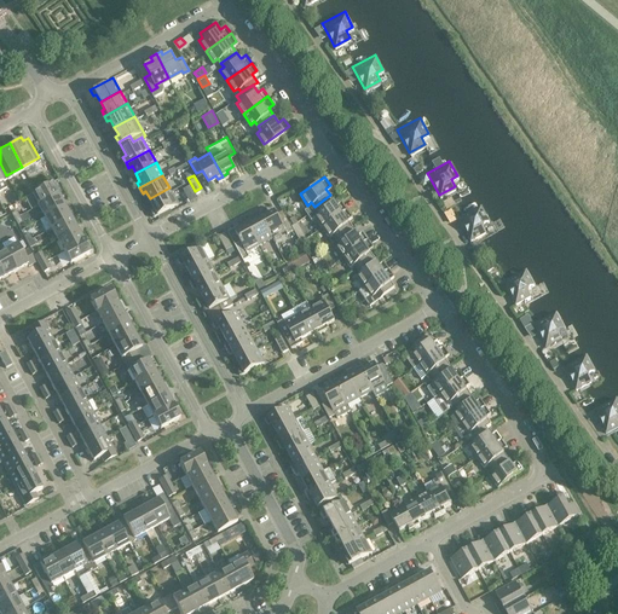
[(57,191),(51,179),(41,184),(35,187),(33,189),(30,190),(38,202),(57,191)]
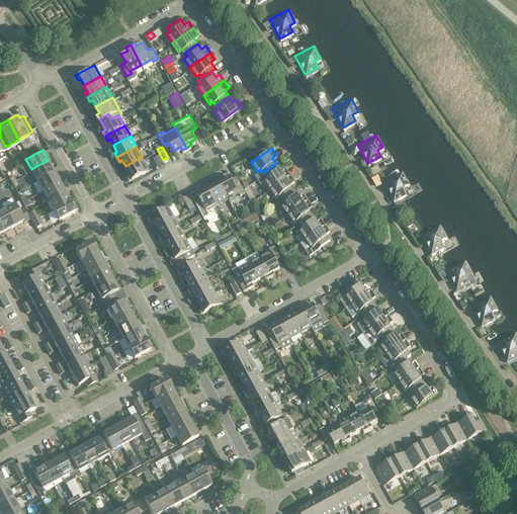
[(148,168),(142,157),(125,166),(128,173),(125,174),(128,179),(148,168)]
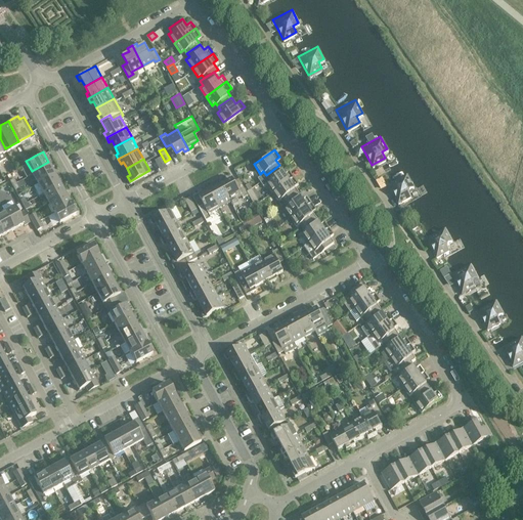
[(53,172),(48,162),(32,171),(37,181),(53,172)]
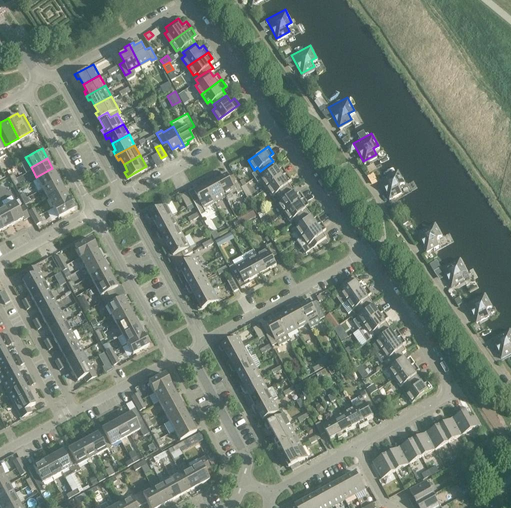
[(277,167),(273,161),(260,171),(262,174),(259,177),(265,185),(286,171),(281,164),(277,167)]
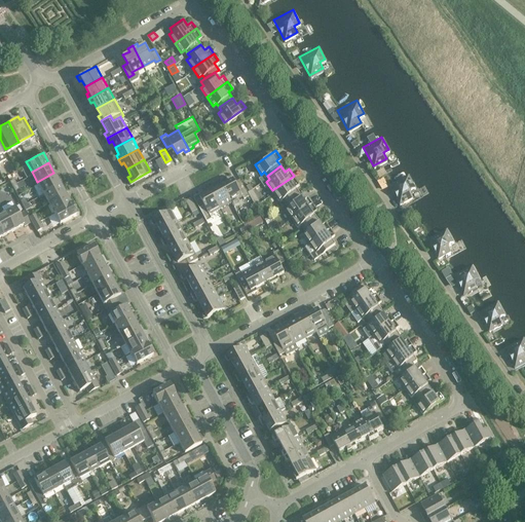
[(60,182),(53,173),(37,182),(32,184),(38,194),(42,191),(60,182)]
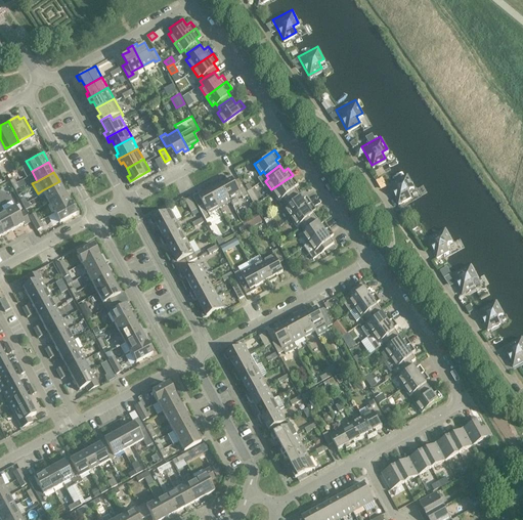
[(412,185),(405,172),(387,182),(397,202),(400,200),(410,195),(407,188),(412,185)]
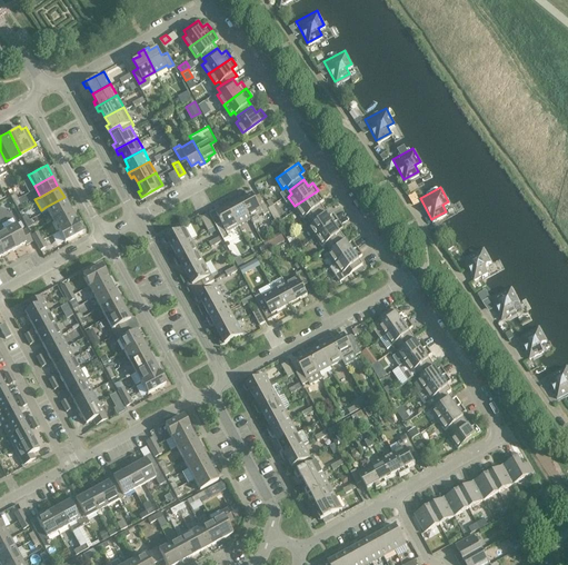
[(242,191),(238,195),(249,216),(261,209),(262,212),(268,209),(258,191),(253,194),(251,190),(243,195),(242,191)]
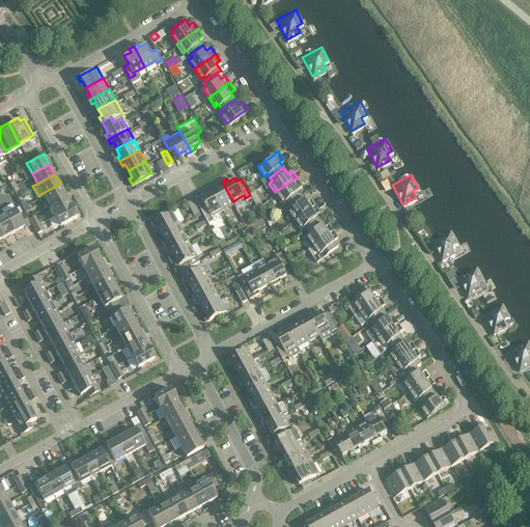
[(301,184),(297,177),(275,192),(281,201),(285,199),(287,202),(301,193),(297,187),(301,184)]
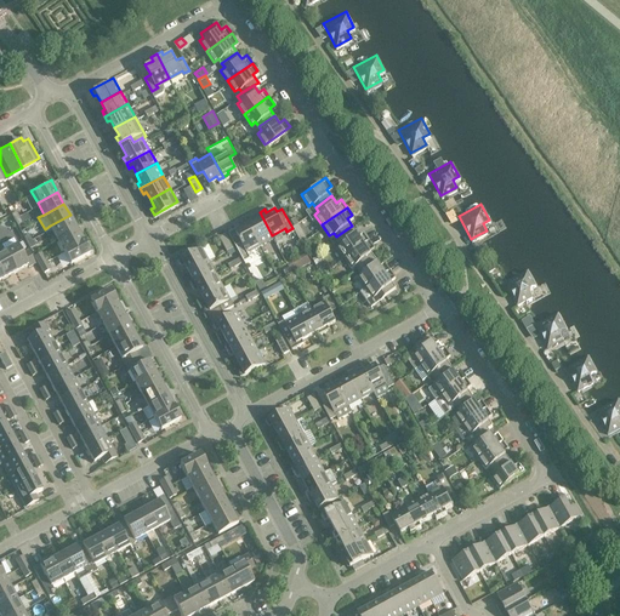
[(272,235),(260,212),(254,215),(256,218),(249,222),(260,243),(272,235)]
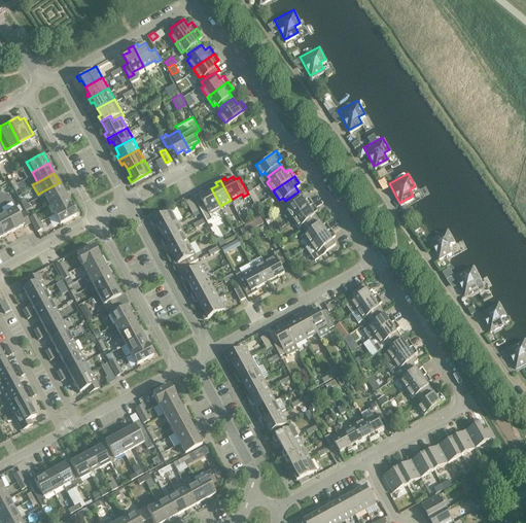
[(65,192),(60,182),(42,192),(47,202),(65,192)]
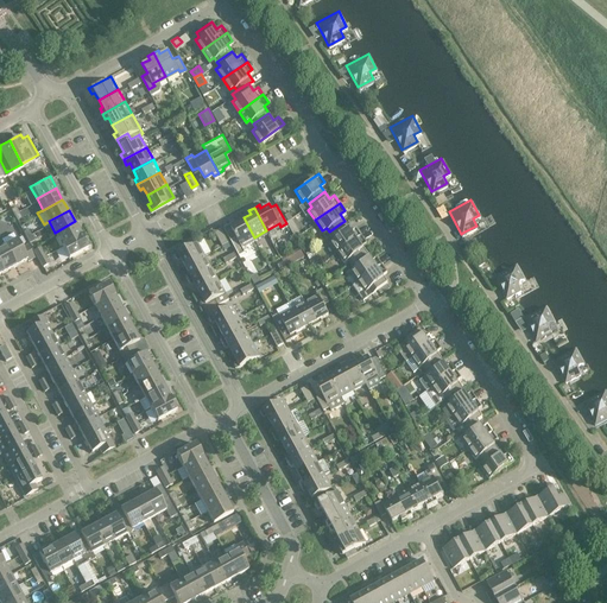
[(254,237),(244,217),(235,222),(234,219),(222,224),(229,237),(238,252),(245,248),(242,243),(254,237)]
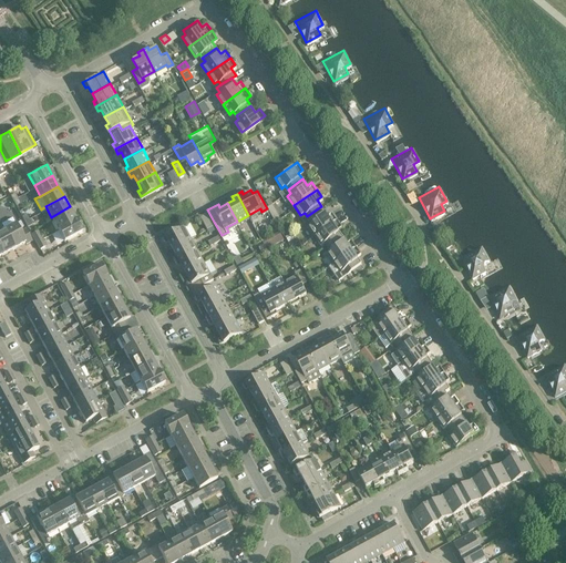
[(75,217),(70,206),(51,217),(57,227),(75,217)]
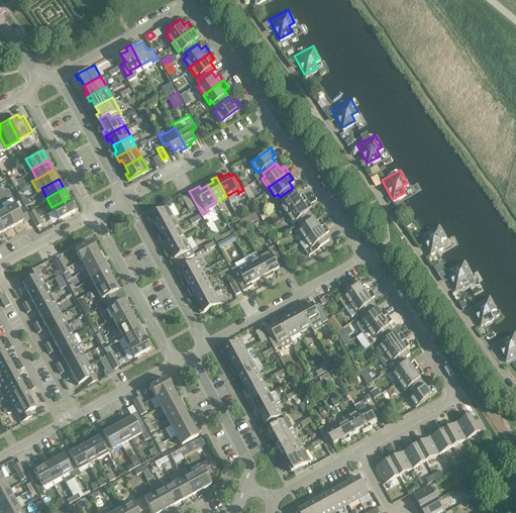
[(297,194),(293,188),(280,197),(283,201),(279,203),(286,212),(306,197),(302,191),(297,194)]
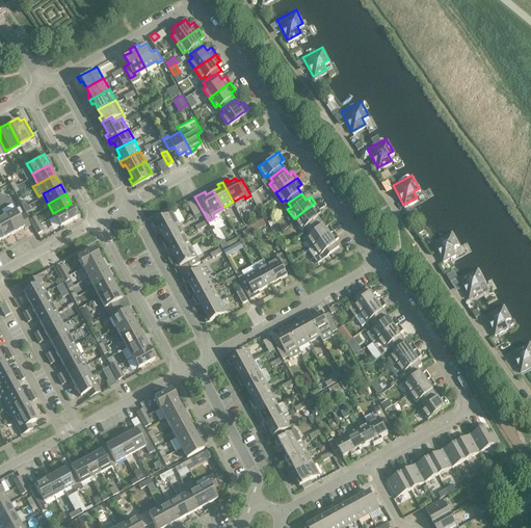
[(198,209),(192,198),(187,201),(193,212),(198,209)]
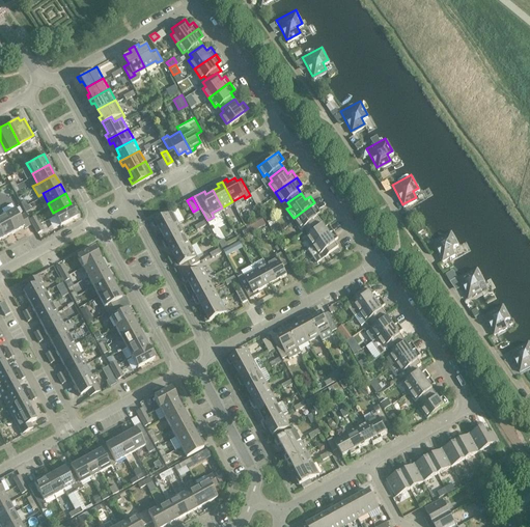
[(319,210),(314,202),(294,218),(300,227),(303,224),(306,228),(319,219),(314,213),(319,210)]
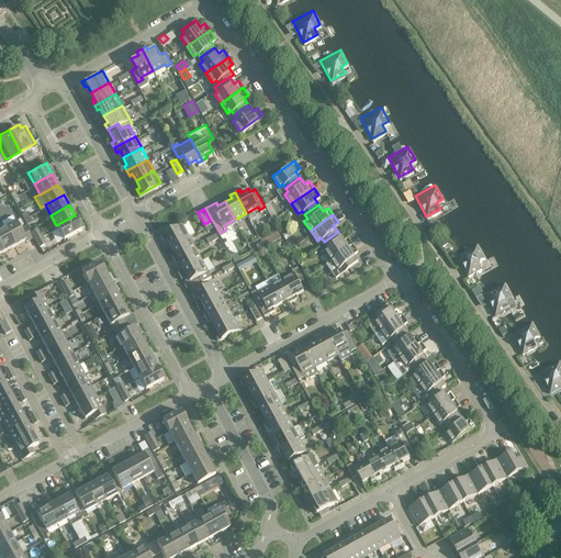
[(31,235),(20,215),(14,219),(3,224),(13,243),(24,236),(25,238),(31,235)]
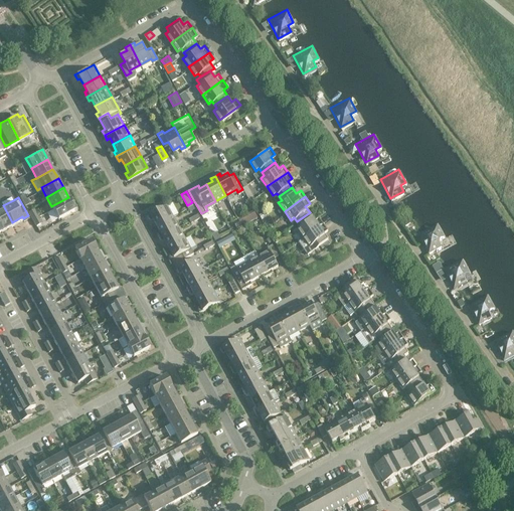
[(73,207),(68,197),(51,206),(57,216),(73,207)]
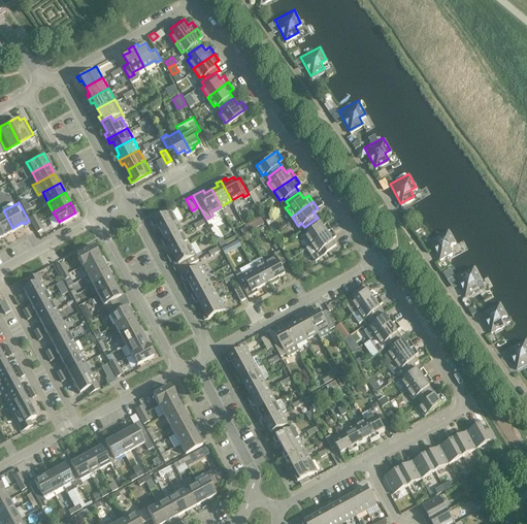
[(170,207),(151,219),(154,224),(156,222),(160,228),(176,219),(170,207)]
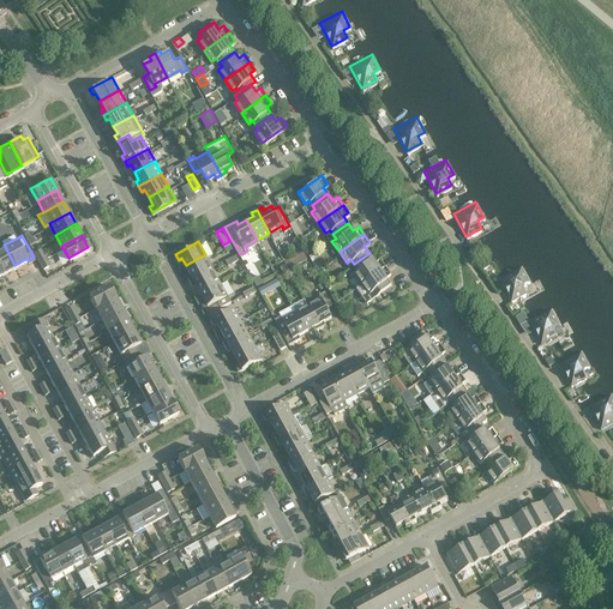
[(14,265),(4,245),(0,247),(0,265),(4,271),(14,265)]
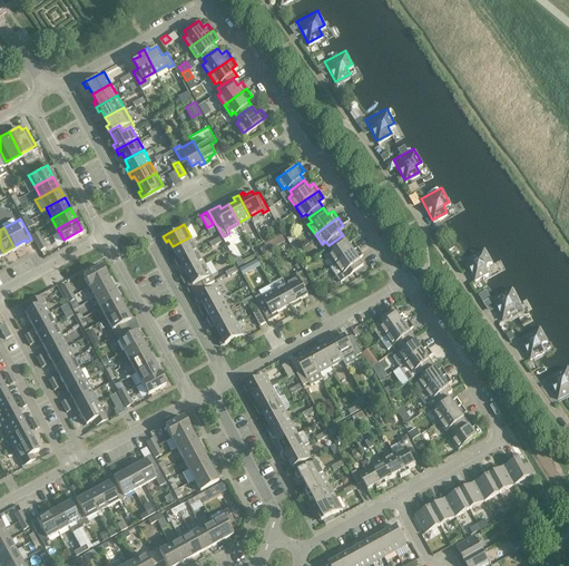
[(45,244),(38,232),(32,235),(38,245),(39,247),(45,244)]
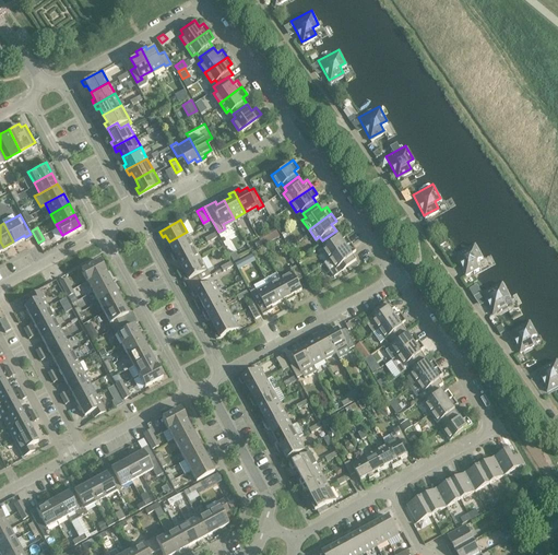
[(341,237),(336,231),(322,240),(324,244),(321,247),(328,257),(349,240),(345,234),(341,237)]
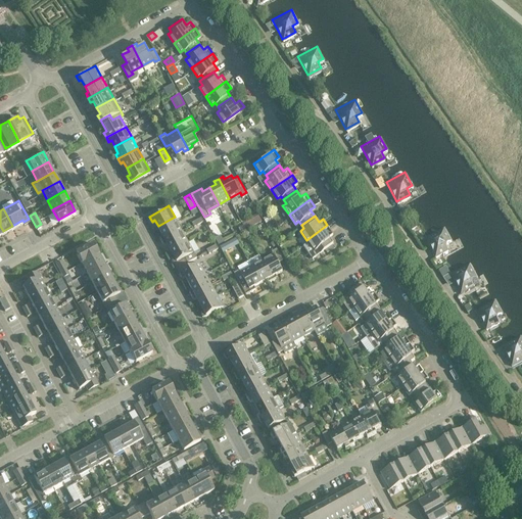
[(181,228),(175,217),(158,226),(161,232),(158,234),(161,238),(181,228)]
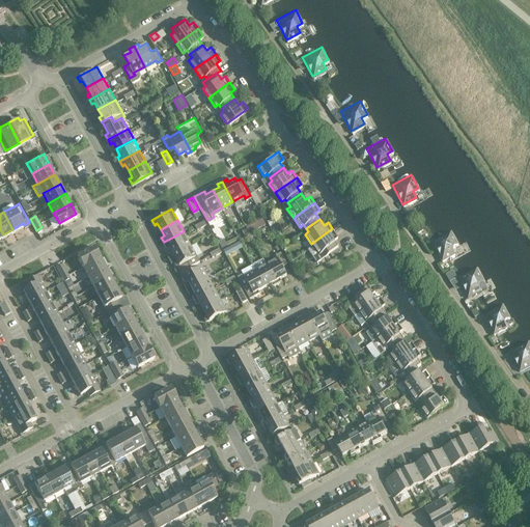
[(307,246),(316,259),(337,245),(333,238),(337,234),(332,228),(311,244),(307,246)]
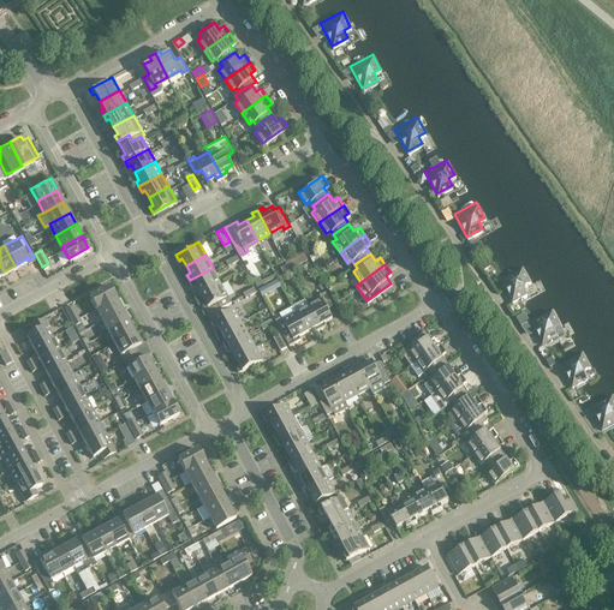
[(522,265),(499,277),(511,299),(526,291),(523,285),(529,280),(522,265)]
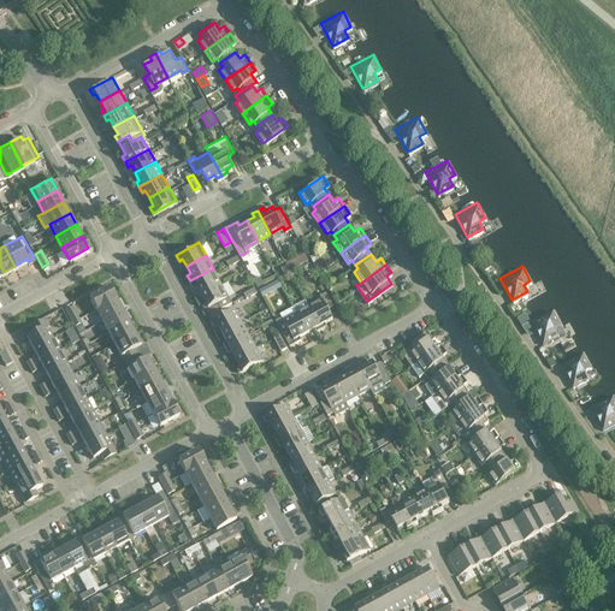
[(220,280),(213,268),(190,280),(193,286),(196,284),(200,291),(220,280)]
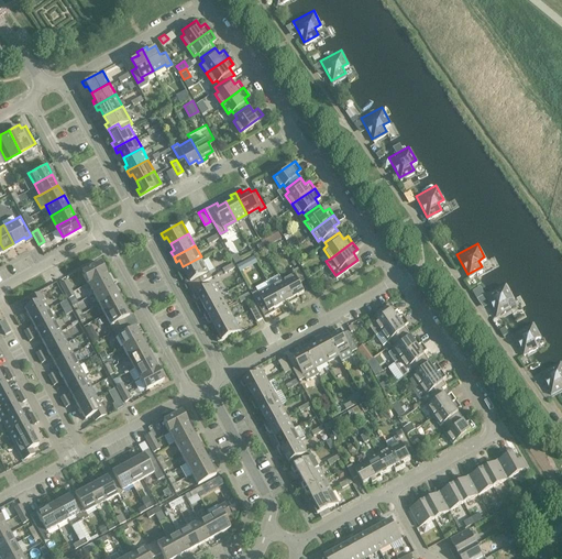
[(237,250),(230,253),(234,260),(240,256),(237,250)]
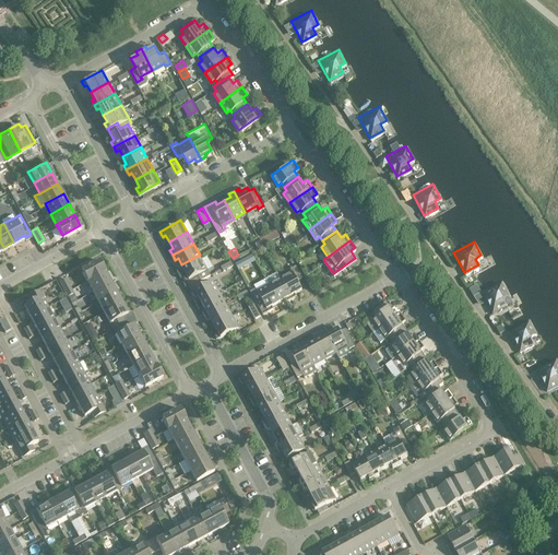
[(209,272),(200,255),(181,264),(185,272),(182,273),(188,284),(200,278),(209,272)]
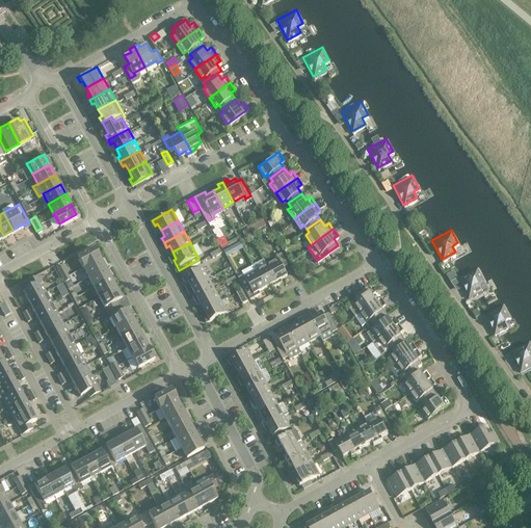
[(232,243),(223,248),(226,254),(235,248),(232,243)]
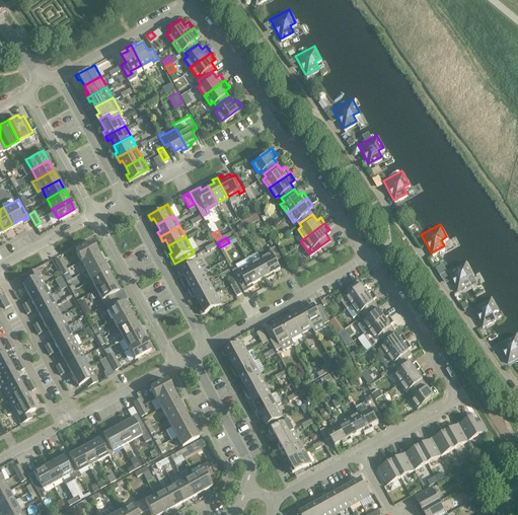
[(96,249),(91,239),(74,248),(80,259),(96,249)]
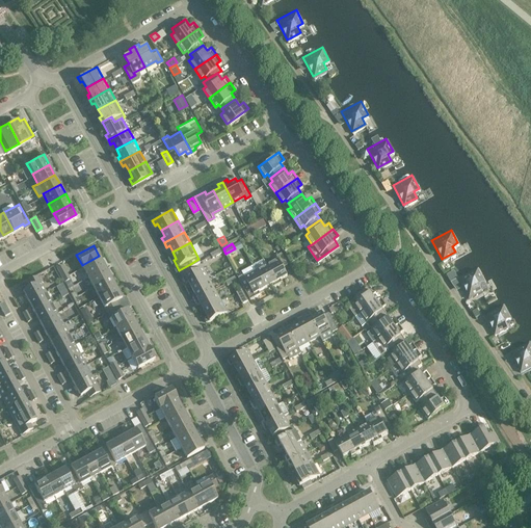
[(276,256),(265,262),(276,282),(281,279),(280,276),(287,272),(282,264),(287,261),(281,249),(275,253),(276,256)]
